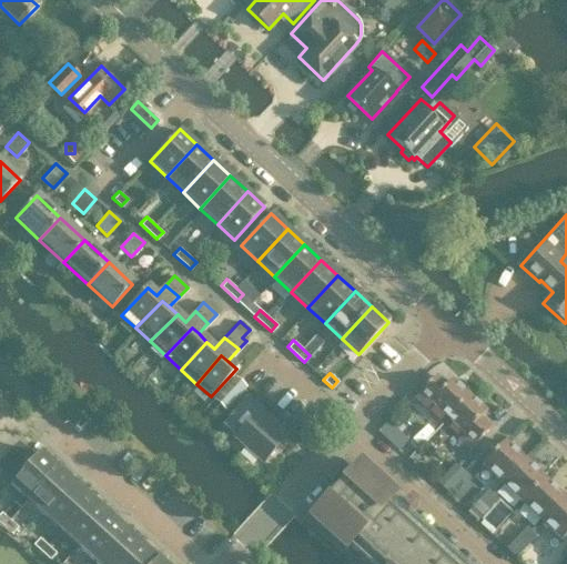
[(234,374),(212,398),(225,409),(246,385),(243,383),(236,376),(234,374)]
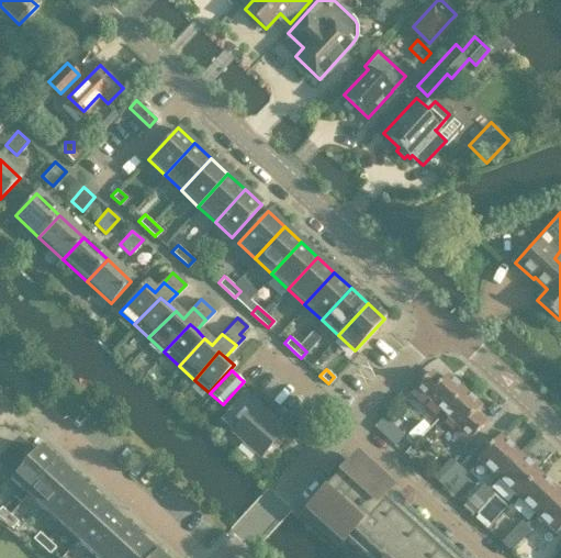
[(426,398),(442,413),(462,390),(445,375),(440,380),(429,370),(410,392),(422,402),(426,398)]
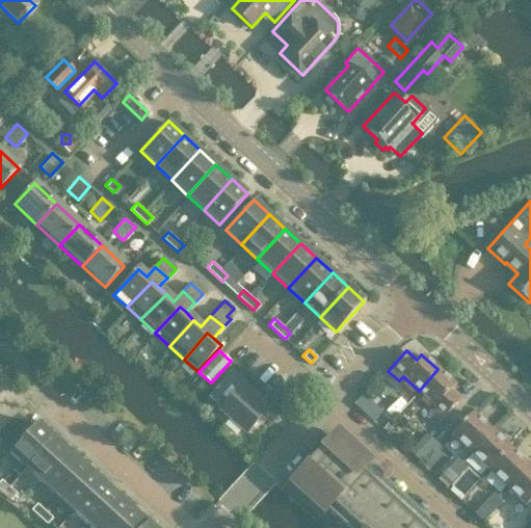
[(232,369),(210,393),(221,404),(218,407),(239,426),(245,431),(264,411),(253,400),(259,393),(232,369)]
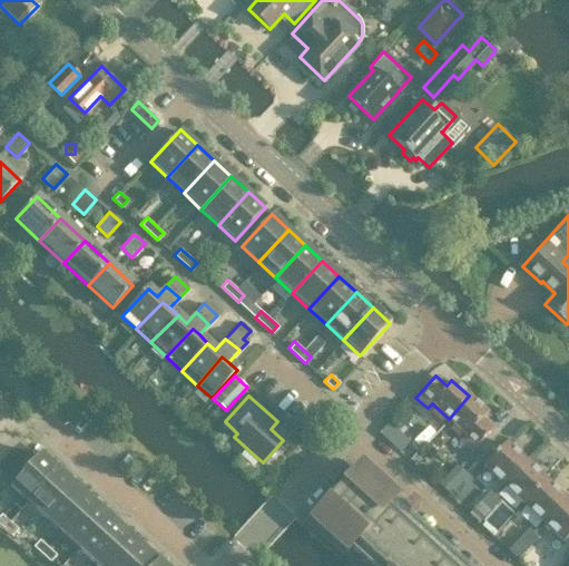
[(486,411),(469,396),(449,419),(464,433),(460,439),(471,449),(491,428),(480,418),(486,411)]
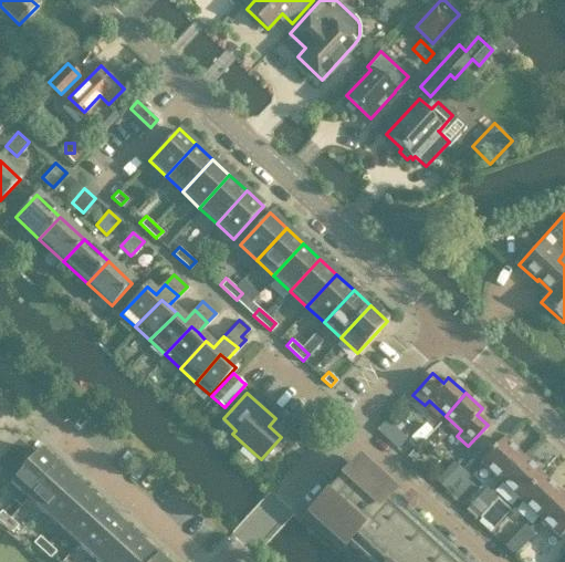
[(376,428),(396,447),(405,437),(385,418),(376,428)]
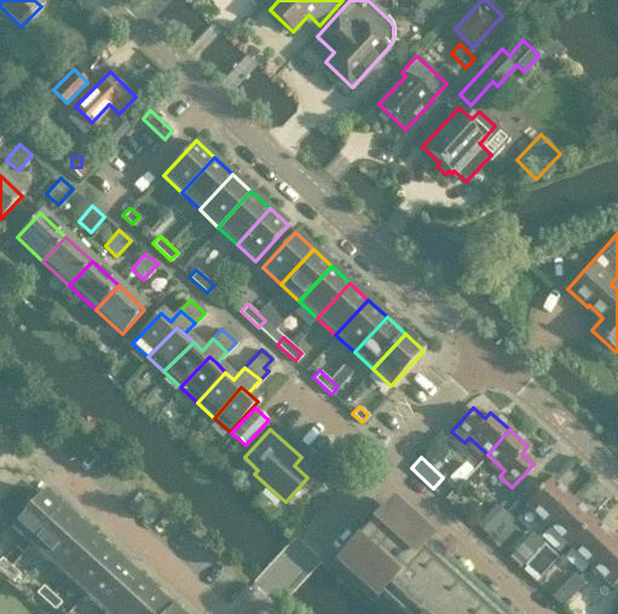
[(524,505),(546,526),(570,499),(549,479),(524,505)]
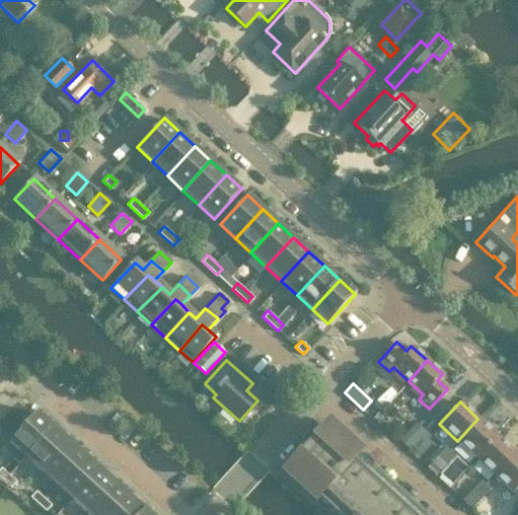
[(8,441),(17,449),(11,456),(17,462),(24,455),(24,456),(52,426),(35,411),(8,441)]
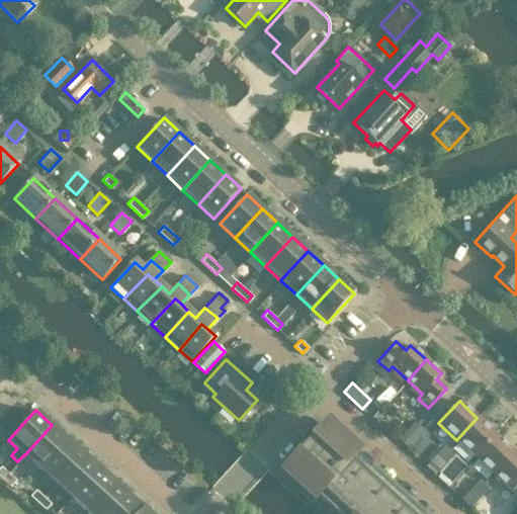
[(477,418),(456,440),(475,456),(496,435),(477,418)]
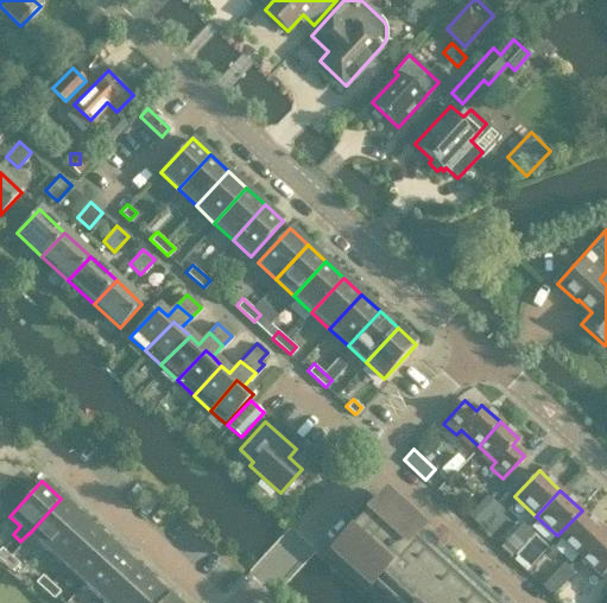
[(383,591),(396,602),(497,602),(436,547),(447,537),(437,528),(428,540),(419,532),(423,527),(384,492),(380,496),(378,494),(333,544),(334,546),(330,551),(370,586),(373,582),(383,591)]
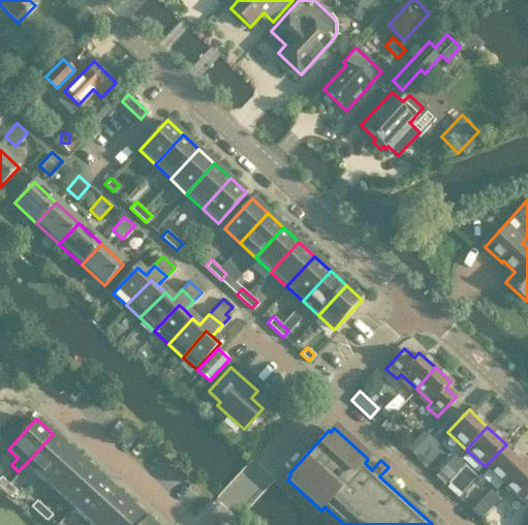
[(423,429),(405,446),(415,457),(432,439),(423,429)]
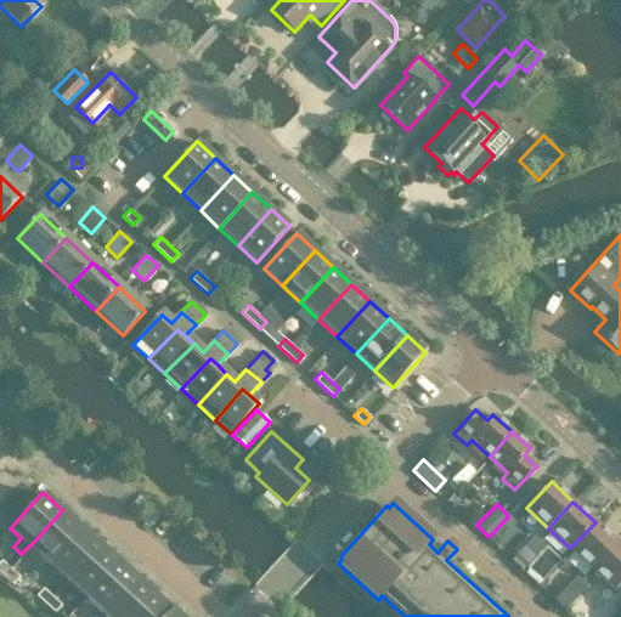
[(62,510),(29,547),(48,564),(80,527),(62,510)]
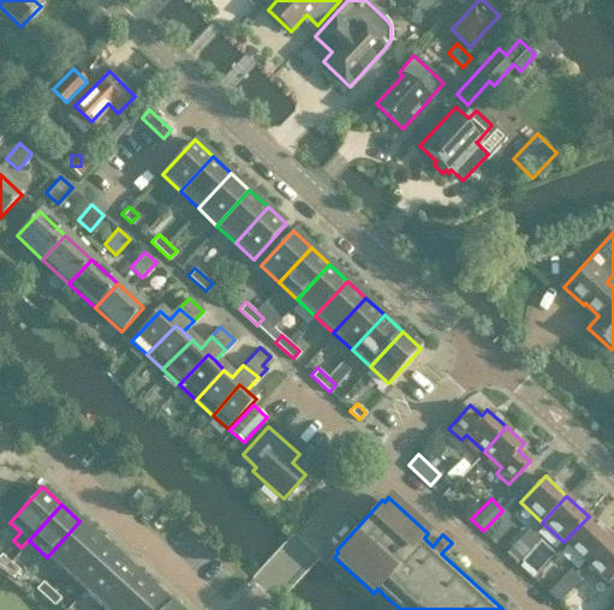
[(589,516),(564,542),(585,562),(610,537),(589,516)]
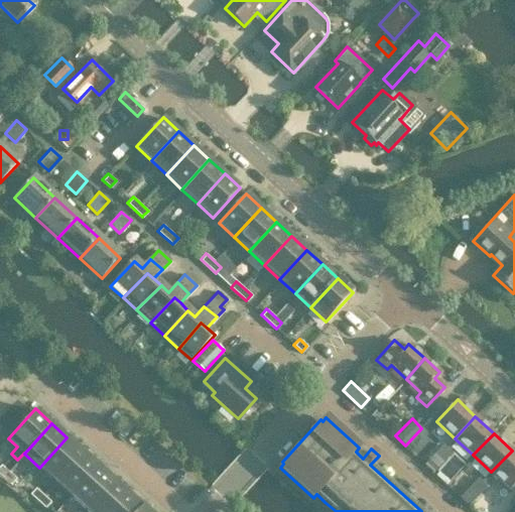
[(67,437),(39,468),(54,481),(82,452),(67,437)]
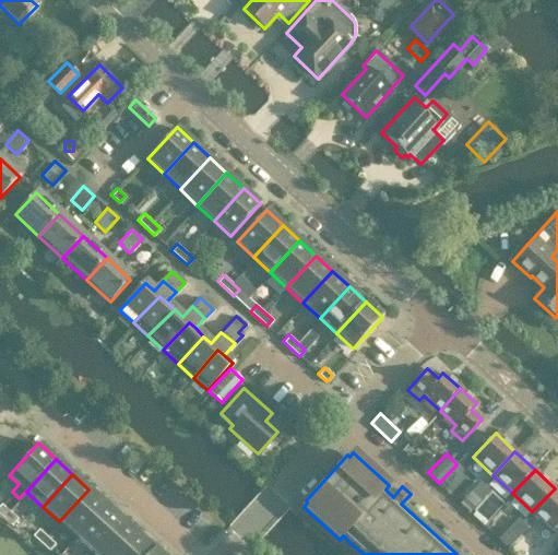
[(479,481),(469,492),(478,500),(488,489),(479,481)]
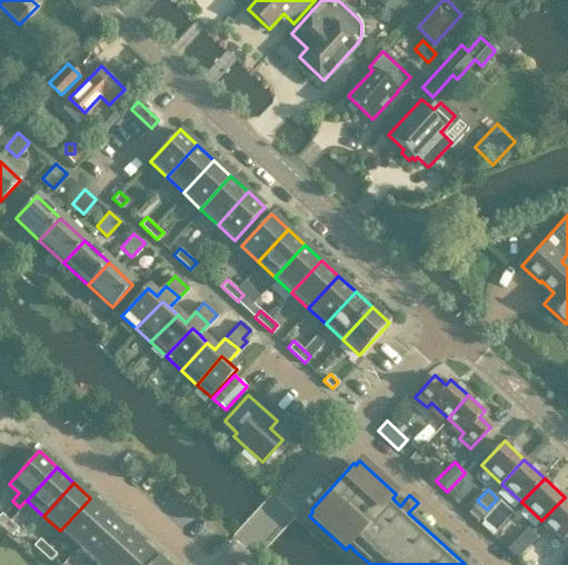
[(567,499),(565,497),(541,521),(561,539),(567,532),(567,499)]
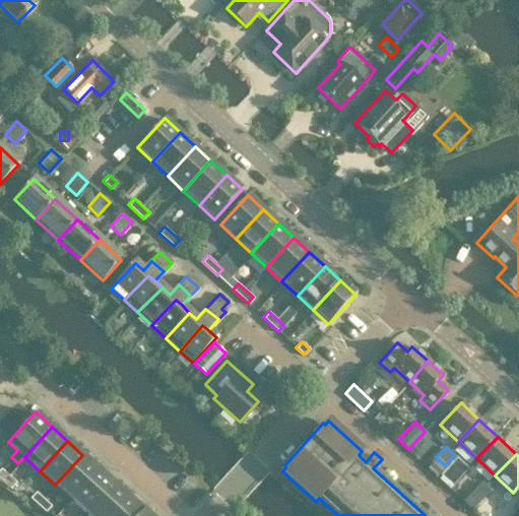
[(82,455),(55,485),(70,499),(100,470),(82,455)]
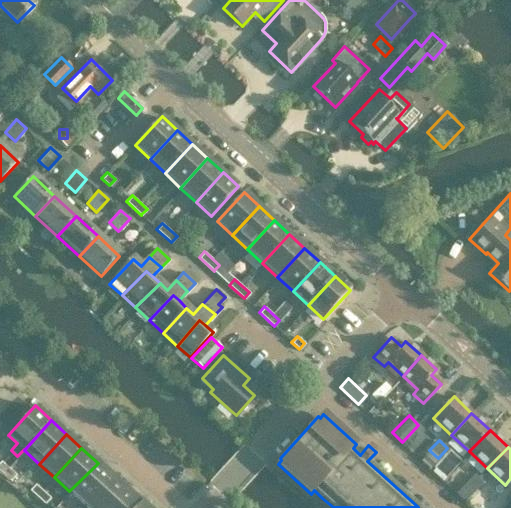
[(429,450),(421,460),(429,467),(438,458),(429,450)]
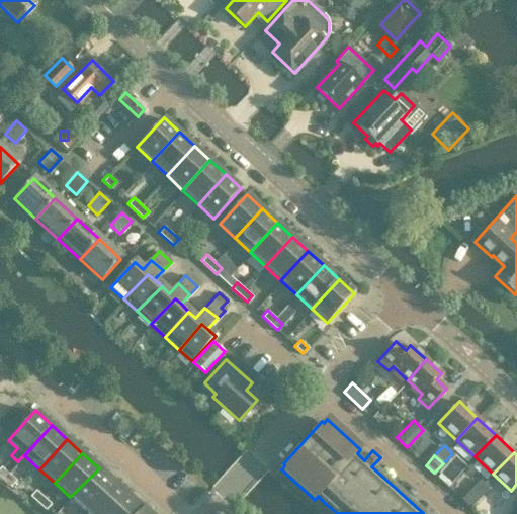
[(444,467),(437,476),(447,486),(455,478),(465,465),(455,456),(444,467)]
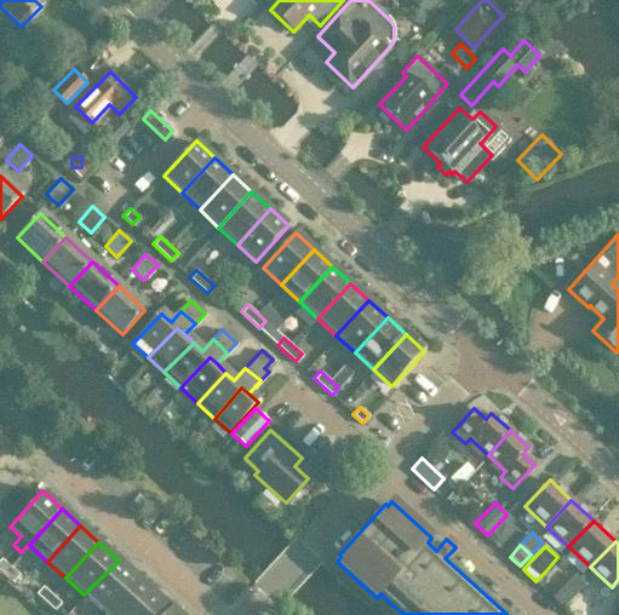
[(0,569),(12,581),(18,574),(1,557),(0,557),(0,569)]
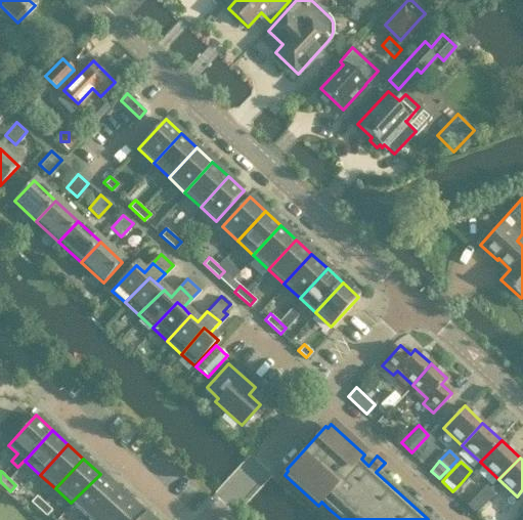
[(100,474),(71,503),(86,517),(115,486),(100,474)]
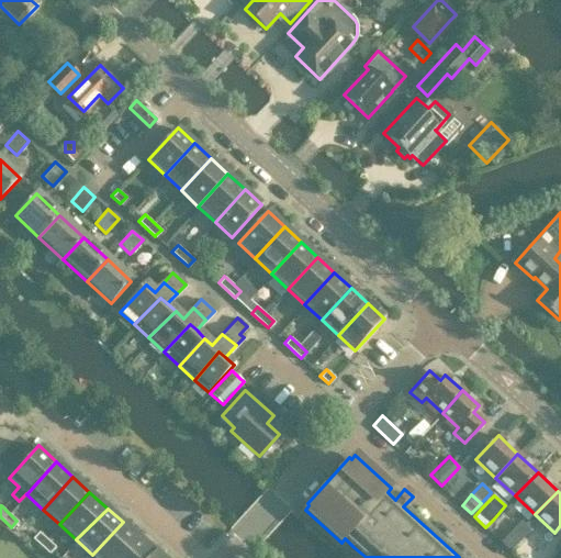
[(522,521),(511,532),(519,540),(530,529),(522,521)]
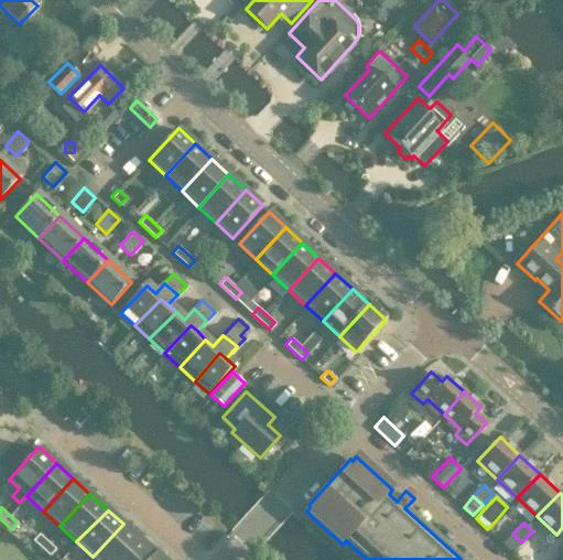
[(123,524),(93,557),(97,559),(120,559),(140,539),(123,524)]
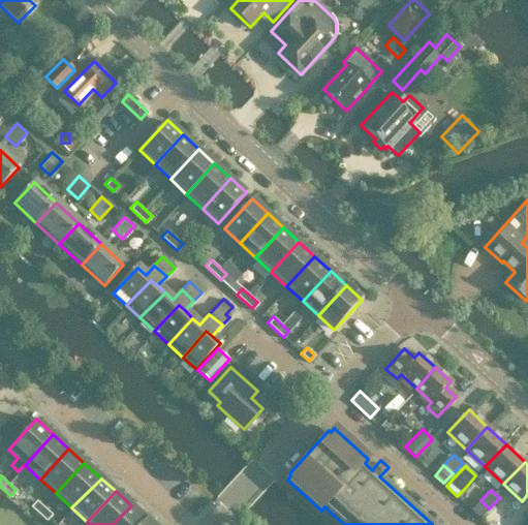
[(30,505),(45,519),(52,513),(36,499),(30,505)]
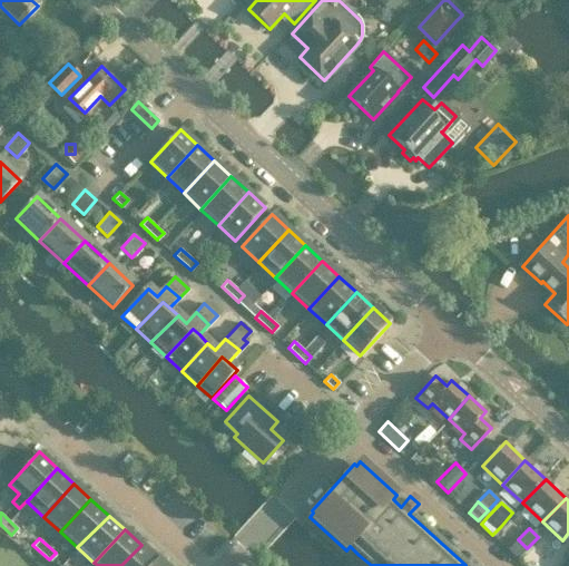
[(518,539),(508,549),(518,558),(527,548),(518,539)]
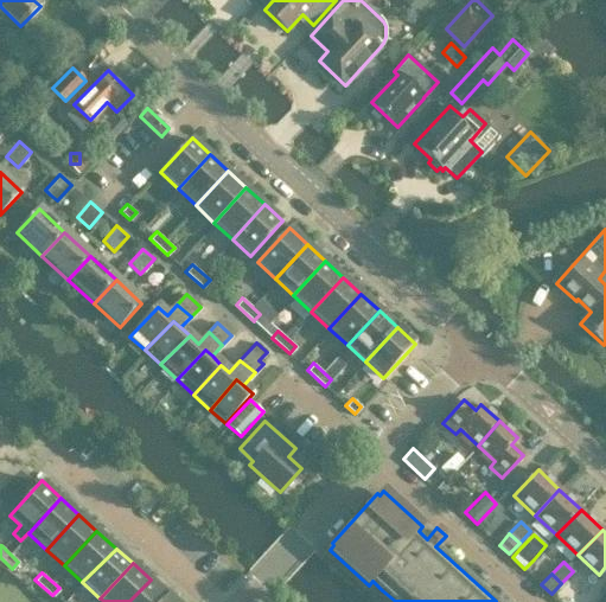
[(151,580),(129,601),(161,601),(168,596),(151,580)]
